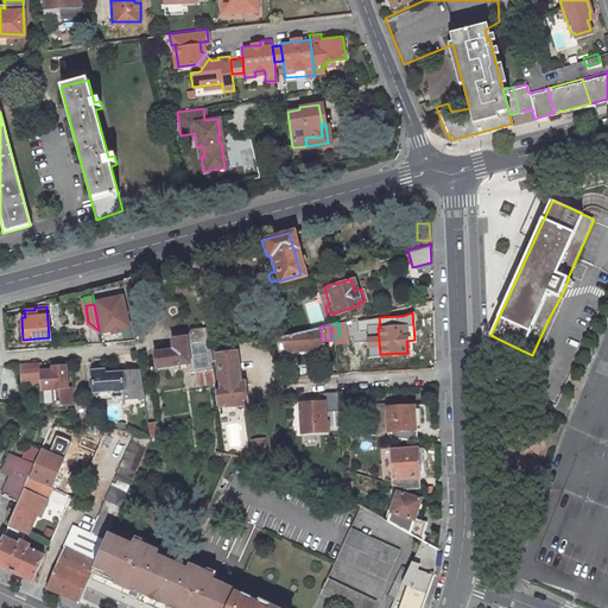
[(276,352),(317,348),(322,344),(322,341),(320,327),(273,339),(276,352)]
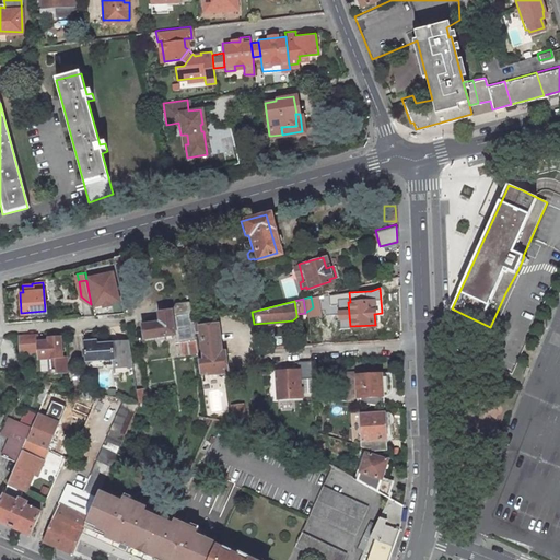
[(189,321),(186,302),(172,304),(168,312),(156,313),(158,323),(141,325),(143,338),(172,335),(173,345),(177,343),(179,356),(195,354),(191,335),(189,321)]
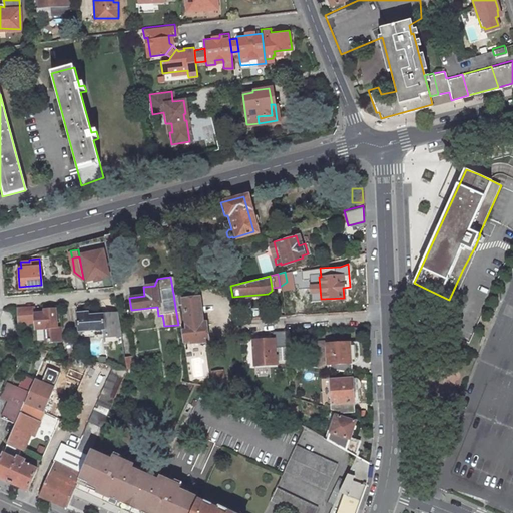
[(186,292),(173,294),(175,307),(182,306),(181,300),(187,299),(186,292)]
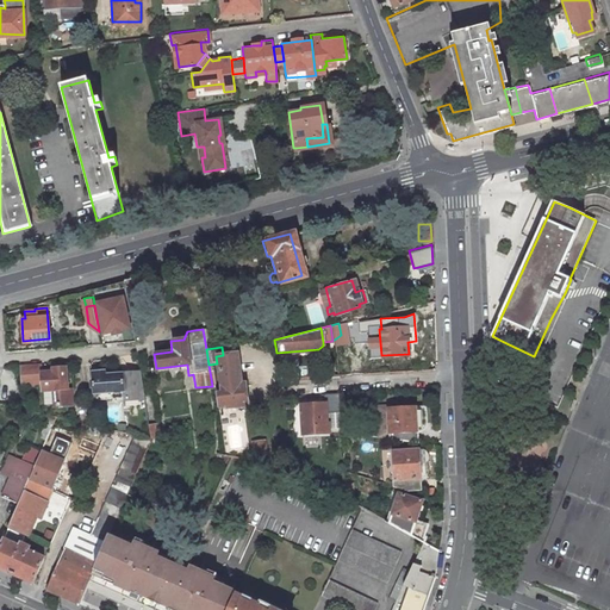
[(240,384),(234,354),(223,355),(216,356),(217,363),(221,385),(222,393),(243,391),(242,384),(240,384)]
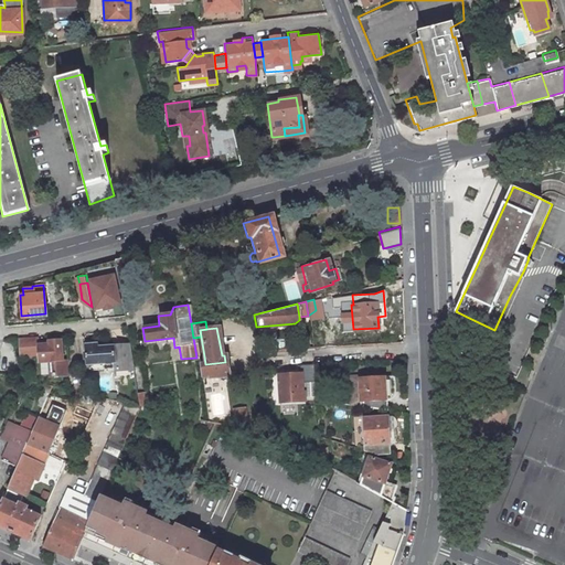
[(60,360),(57,340),(44,341),(45,344),(34,345),(33,337),(16,338),(17,355),(34,354),(35,362),(45,361),(46,374),(51,374),(51,375),(66,374),(66,368),(65,360),(60,360)]
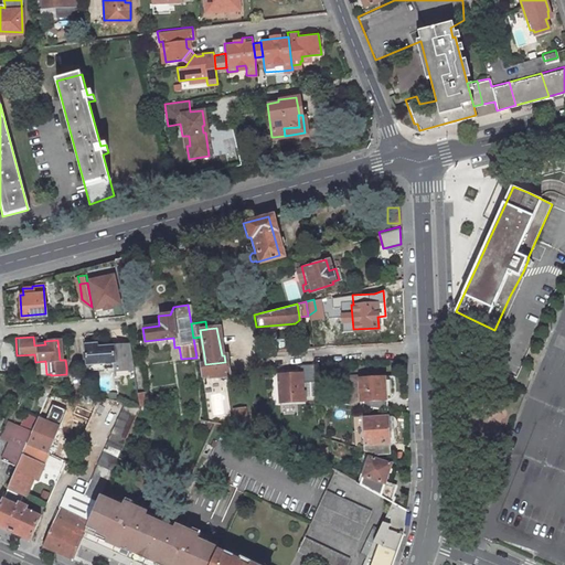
[(95,344),(83,345),(85,364),(113,362),(112,347),(95,348),(95,344)]
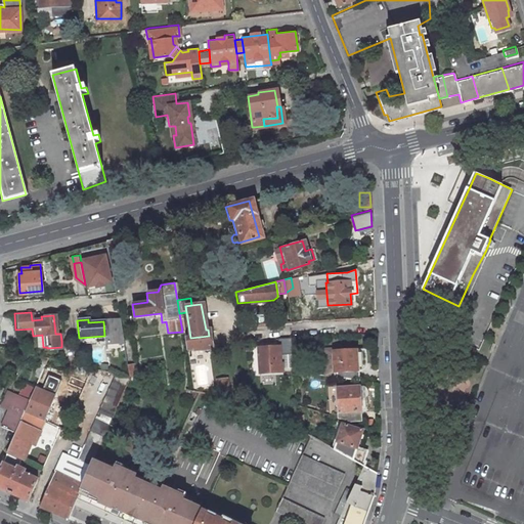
[(118,320),(103,321),(104,336),(104,344),(121,343),(118,320)]
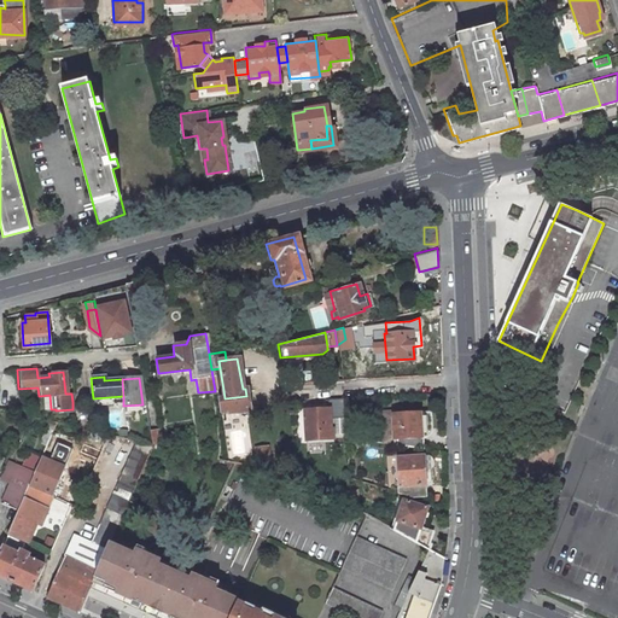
[(246,396),(225,398),(216,400),(219,413),(227,412),(232,412),(249,408),(246,396)]
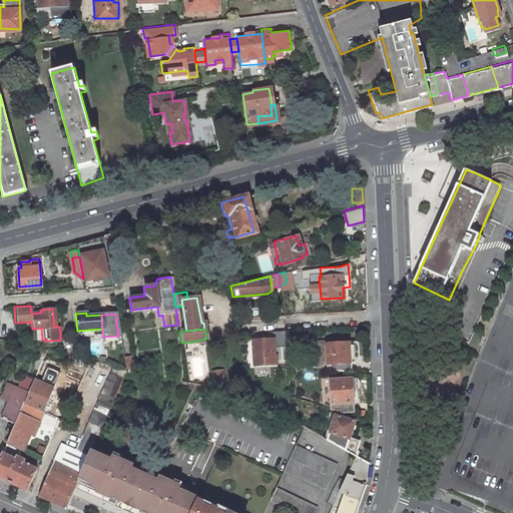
[(272,339),(262,340),(262,343),(251,343),(253,367),(275,365),(275,361),(285,361),(285,356),(284,347),(284,345),(283,331),(272,332),(272,339)]
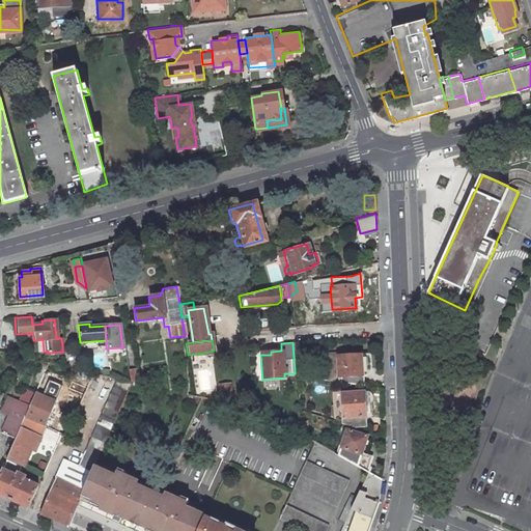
[(368,352),(336,354),(336,351),(326,352),(329,379),(339,381),(362,384),(361,366),(369,366),(368,352)]
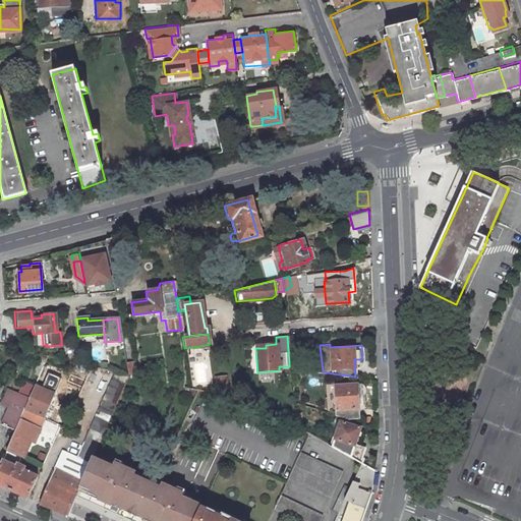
[(124,363),(125,373),(134,375),(132,362),(124,363)]
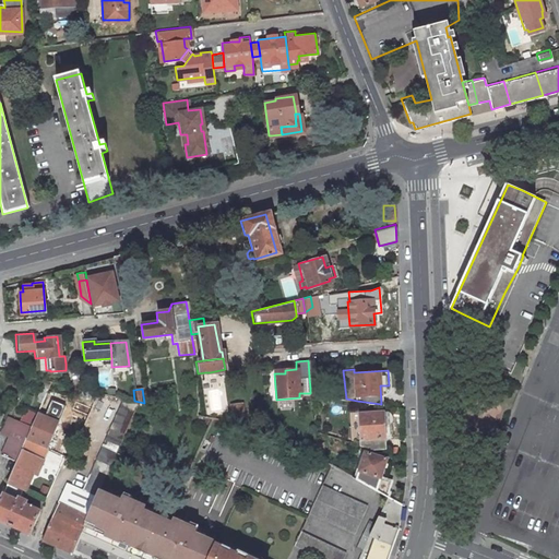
[(97,488),(134,401),(120,397),(93,462),(94,462),(83,488),(66,480),(64,482),(95,495),(97,488)]
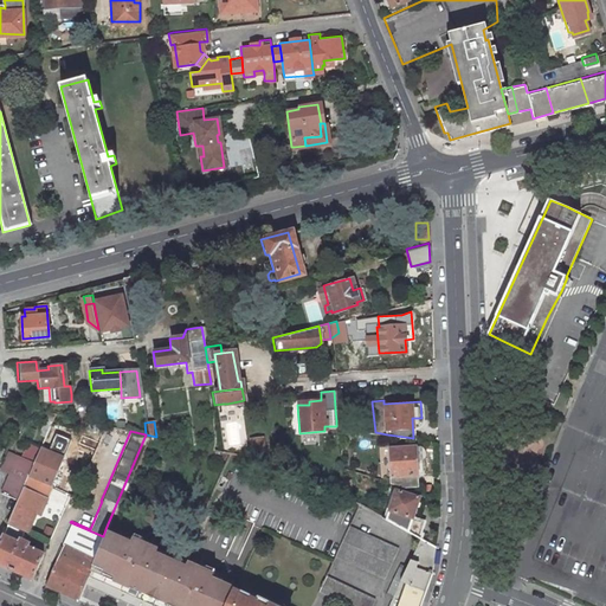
[(249,439),(252,457),(264,459),(260,438),(249,439)]
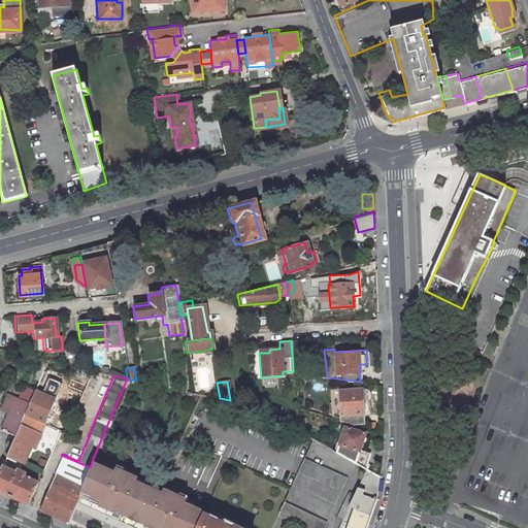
[(1,427),(13,433),(14,433),(20,423),(22,416),(24,411),(32,391),(23,387),(17,399),(5,394),(0,404),(0,406),(7,410),(1,427)]
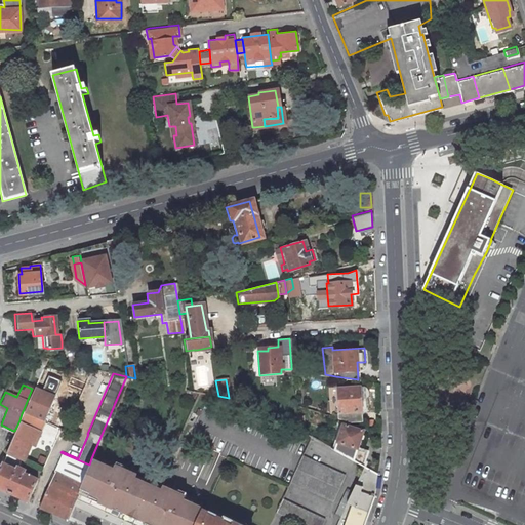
[(43,417),(52,398),(44,394),(46,390),(34,385),(33,387),(32,389),(24,409),(40,416),(43,417)]
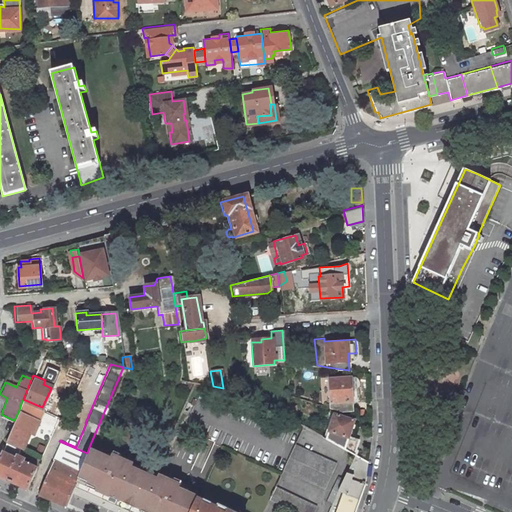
[(352,399),(350,377),(328,379),(331,407),(332,407),(338,409),(352,407),(351,399),(352,399)]
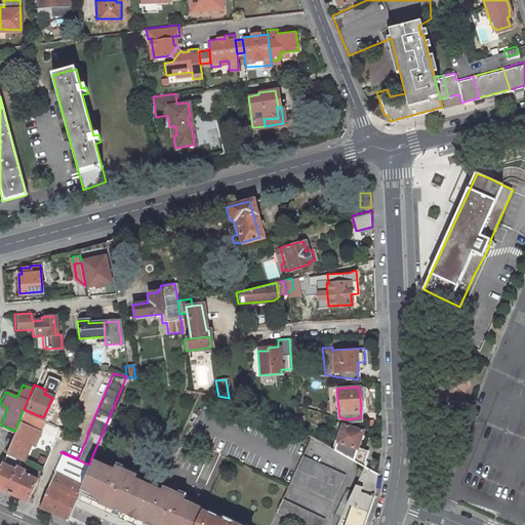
[(40,416),(24,409),(22,413),(38,419),(43,422),(45,418),(43,417),(40,416)]
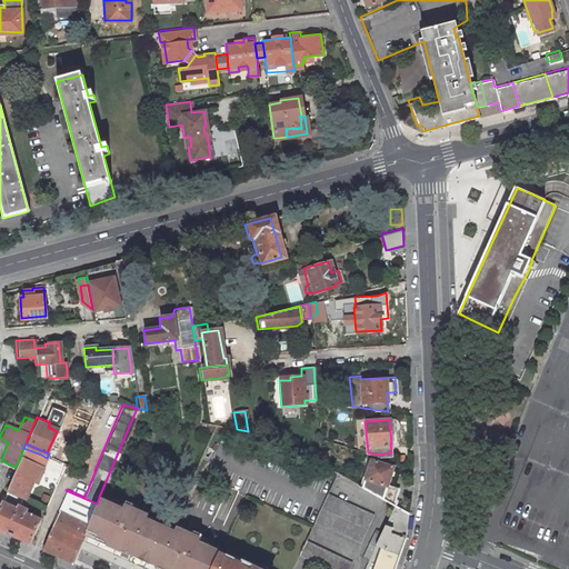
[(41,455),(23,448),(21,456),(16,467),(15,467),(6,489),(23,497),(26,498),(33,479),(37,481),(47,458),(41,455)]
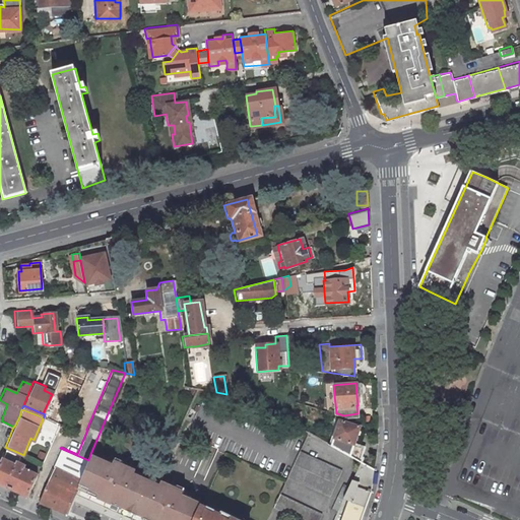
[(339,419),(333,436),(330,444),(358,459),(362,446),(353,443),(359,426),(339,419)]
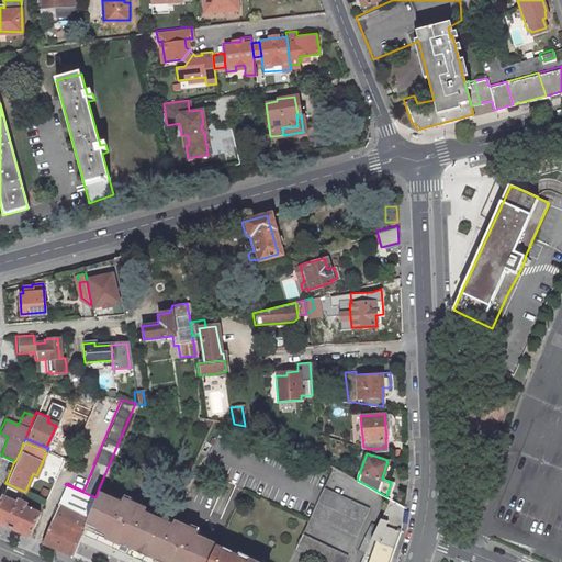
[(96,497),(65,484),(56,504),(87,517),(96,497)]
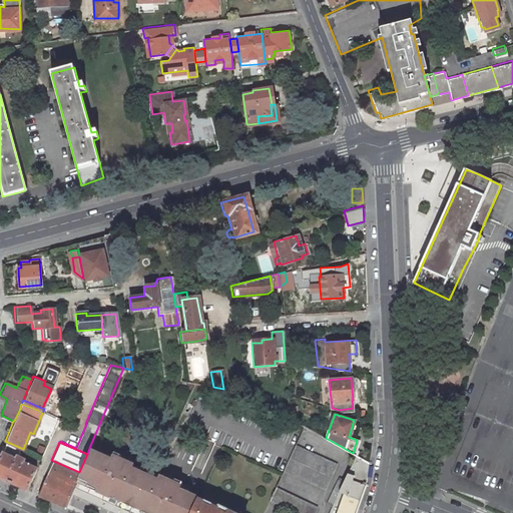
[(0,452),(0,475),(26,487),(35,467),(21,461),(22,458),(17,455),(19,449),(4,443),(0,452)]
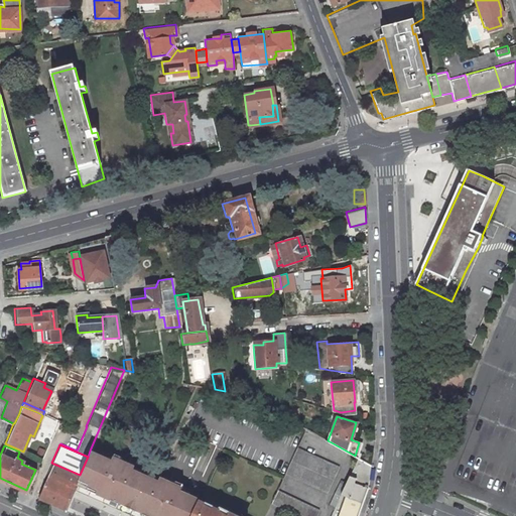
[(317,487),(327,492),(339,466),(330,461),(297,445),(285,472),(317,487)]
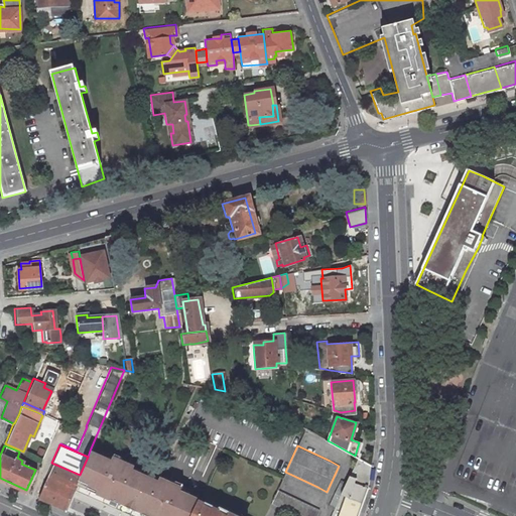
[(157,481),(133,470),(135,467),(112,457),(111,460),(90,450),(88,457),(80,475),(76,485),(72,494),(118,515),(191,515),(200,500),(186,494),(178,491),(180,488),(159,478),(157,481)]
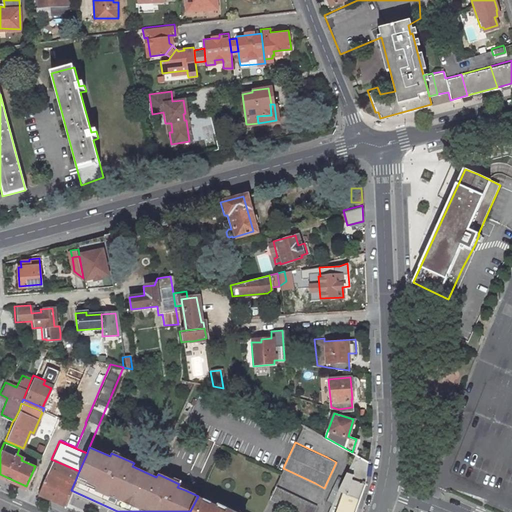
[(352,511),(363,482),(366,460),(355,453),(343,477),(330,505),(325,511),(352,511)]
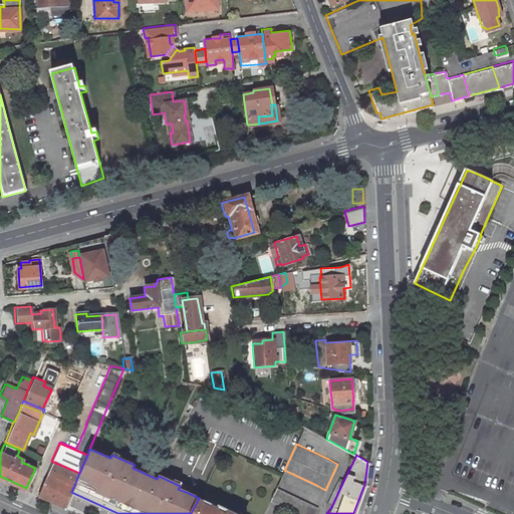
[(79,473),(51,461),(47,472),(75,483),(79,473)]
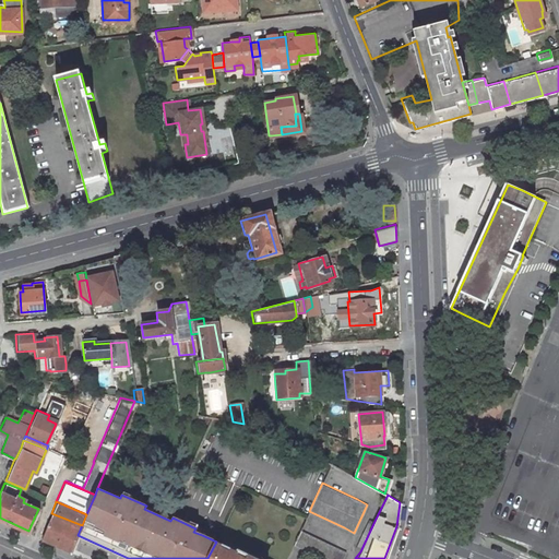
[(82,525),(51,513),(42,536),(71,549),(78,535),(82,525)]
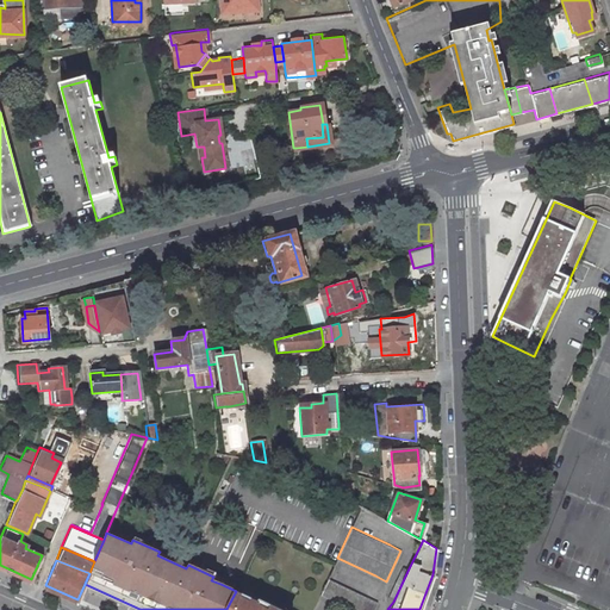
[(403,566),(387,598),(393,602),(409,568),(403,566)]
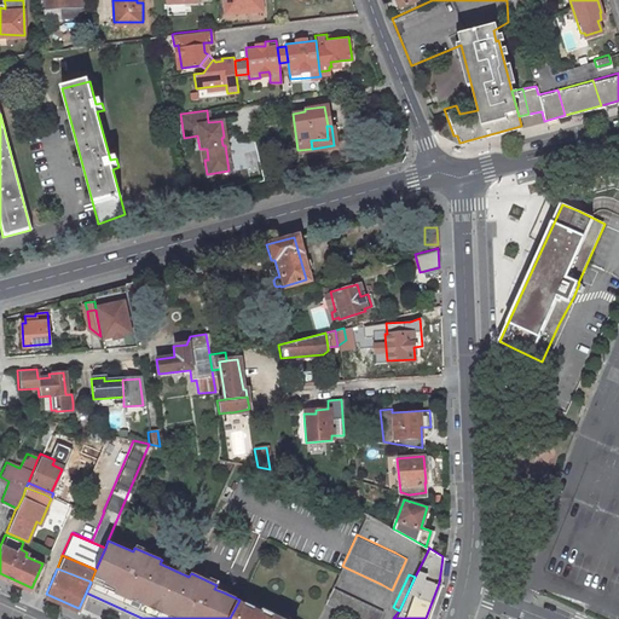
[(363,618),(377,618),(382,609),(371,605),(333,586),(329,594),(325,600),(364,618),(363,618)]
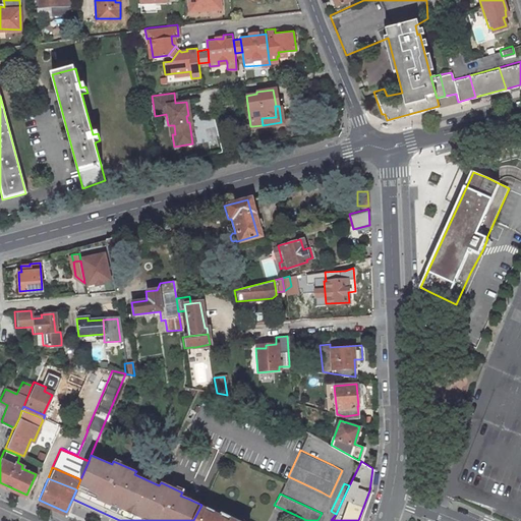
[(241,520),(222,512),(221,514),(201,505),(193,520),(241,520)]
